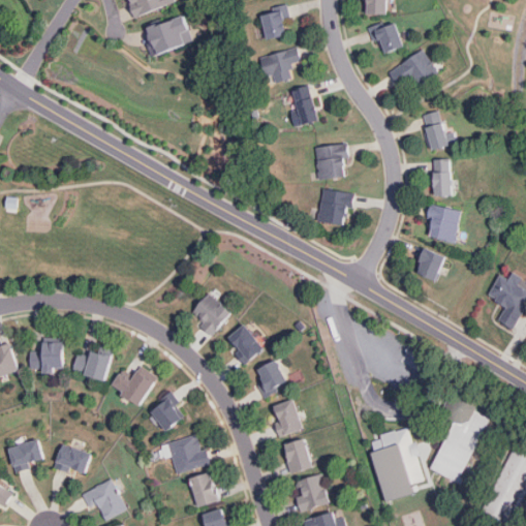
[(126,0),(133,17),(176,1),(175,0),(126,0)]
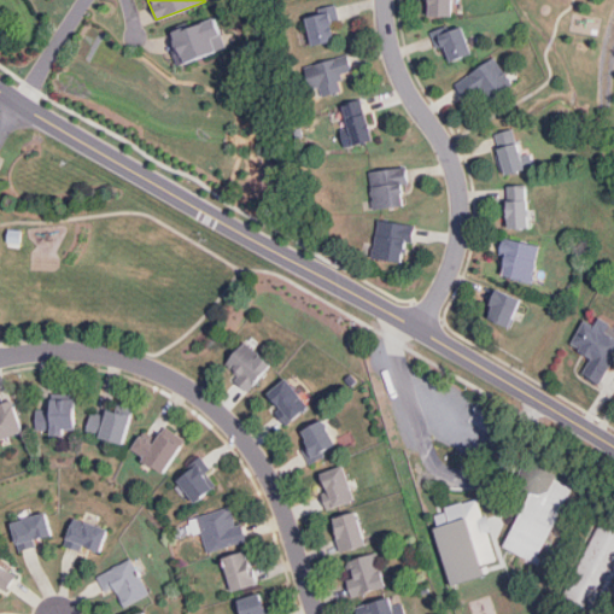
[(422,0),(422,15),(451,16),(451,0),(422,0)]
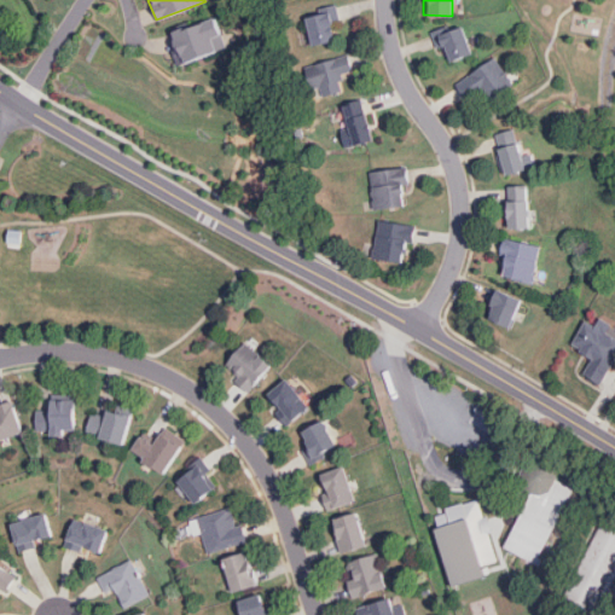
[(302,13),(311,50),(338,44),(331,7),(302,13)]
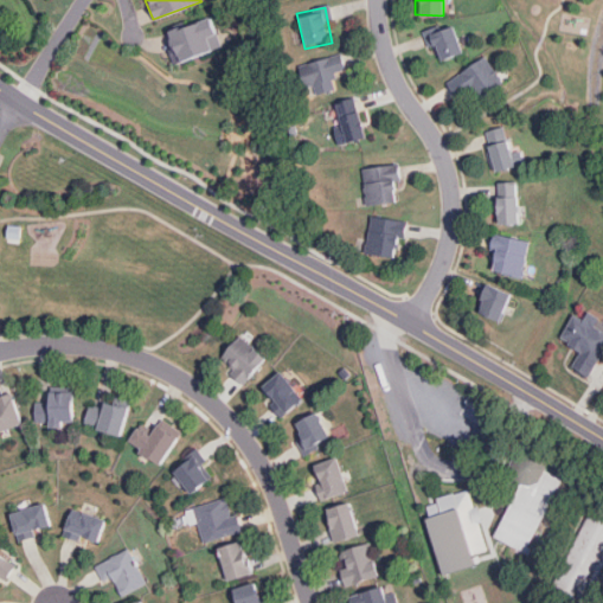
[(159,32),(172,68),(220,49),(207,14),(159,32)]
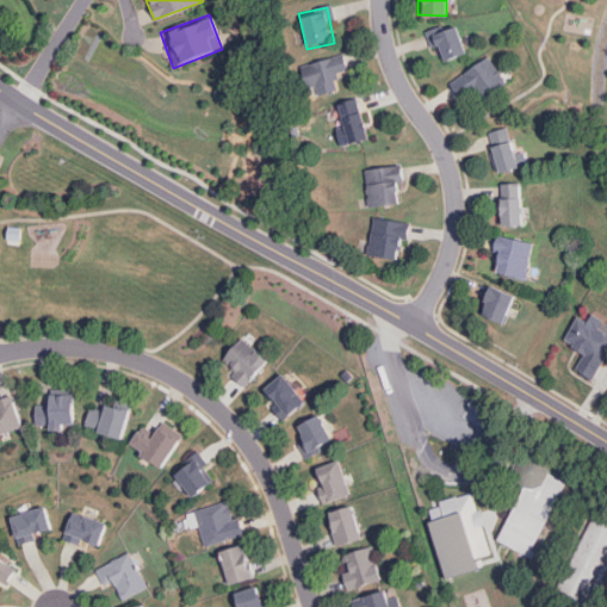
[(427,32),(441,67),(468,56),(454,22),(427,32)]
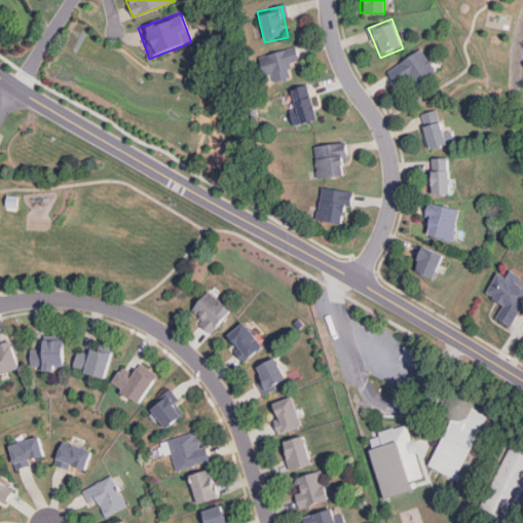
[(260,55),(270,85),(294,78),(284,48),(260,55)]
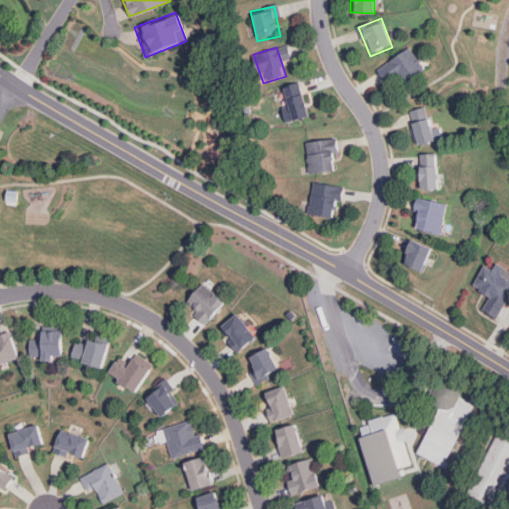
[(407,49),(382,67),(396,86),(421,68),(407,49)]
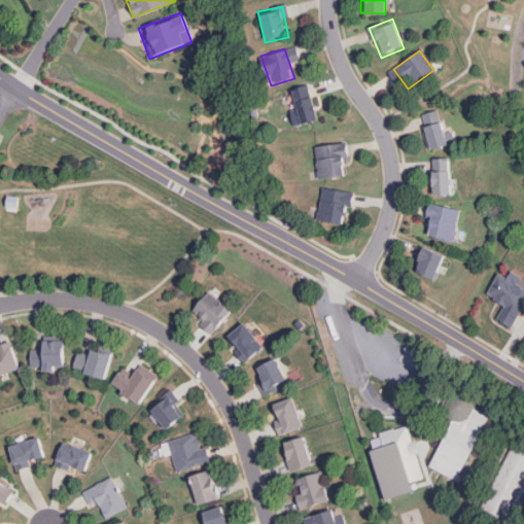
[(287,95),(298,125),(321,116),(311,86),(287,95)]
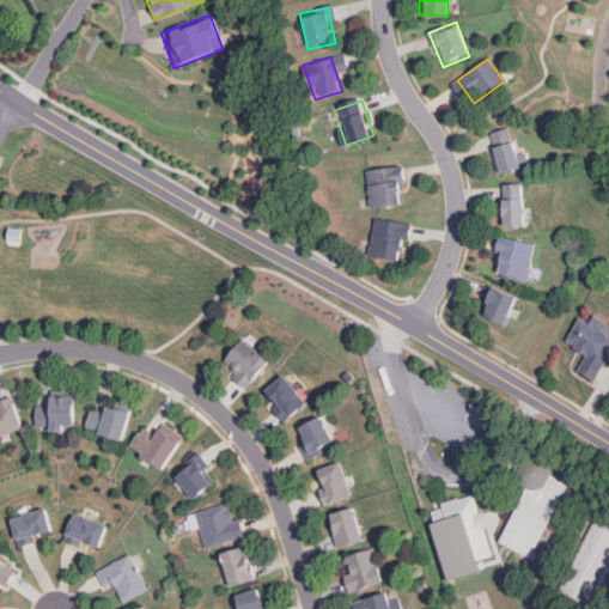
[(483,140),(494,176),(522,168),(511,132),(483,140)]
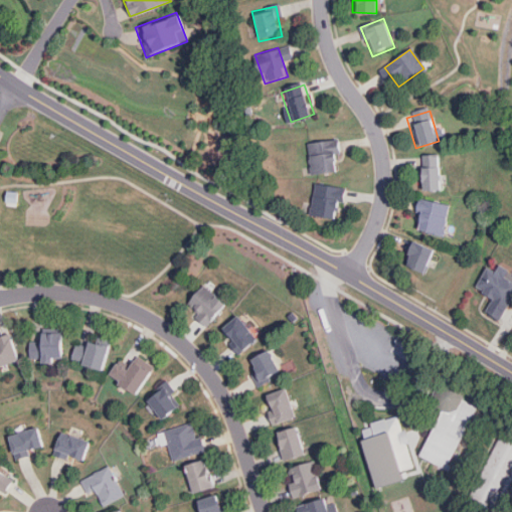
[(305,144),(309,174),(333,171),(329,141),(305,144)]
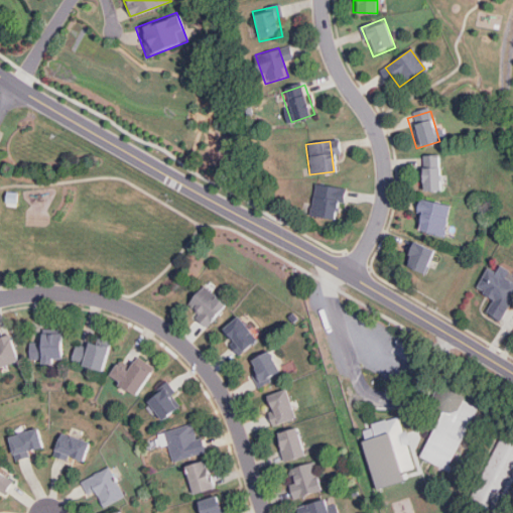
[(419,158),(420,189),(444,188),(443,157),(419,158)]
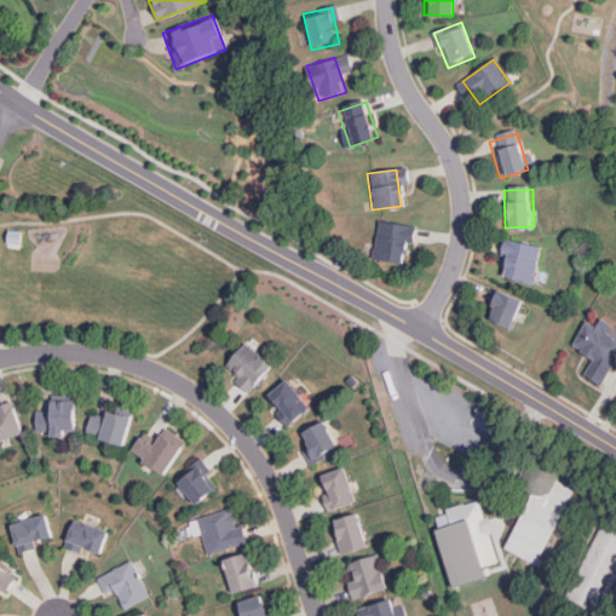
[(379,220),(373,258),(401,263),(407,225),(379,220)]
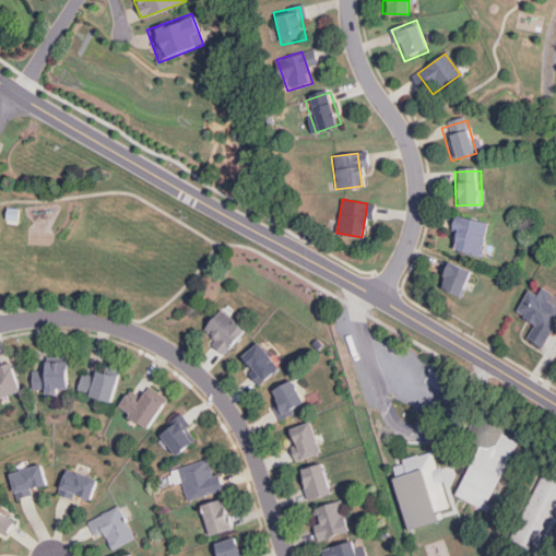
[(6,208),(4,220),(15,222),(18,209),(6,208)]
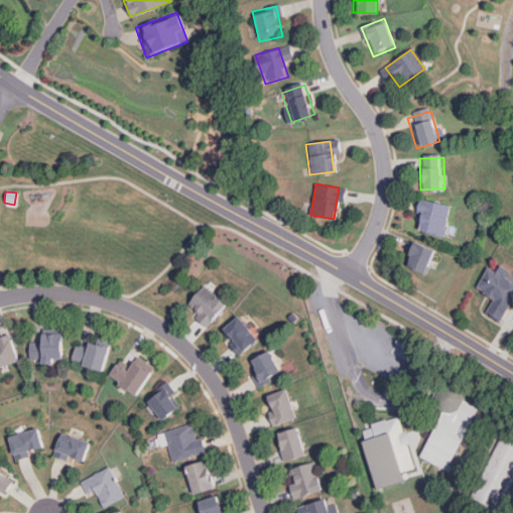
[(424,200),(418,230),(441,235),(449,205),(424,200)]
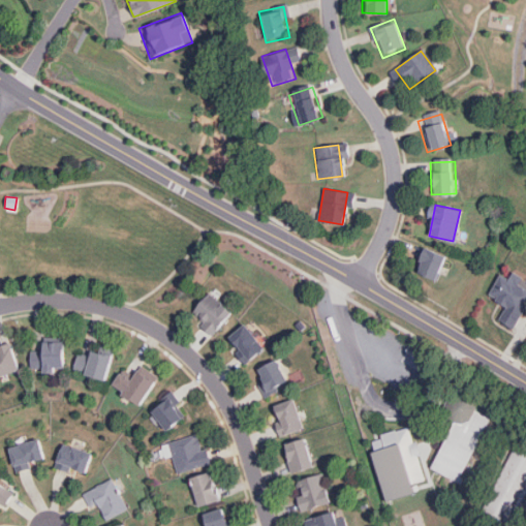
[(425,246),(412,275),(435,284),(449,255),(425,246)]
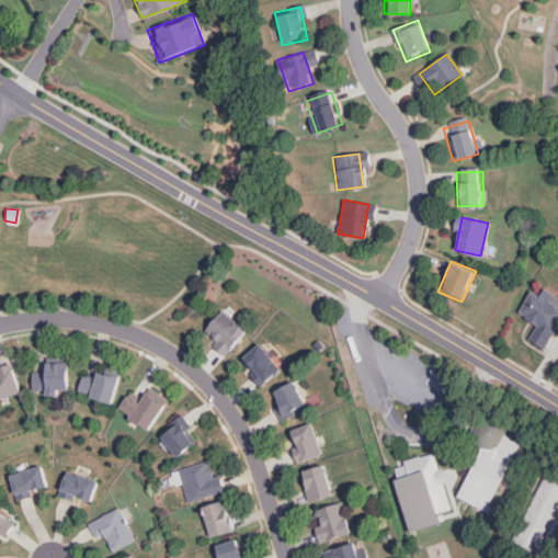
[(520,314),(548,332),(557,316),(557,306),(534,292),(520,314)]
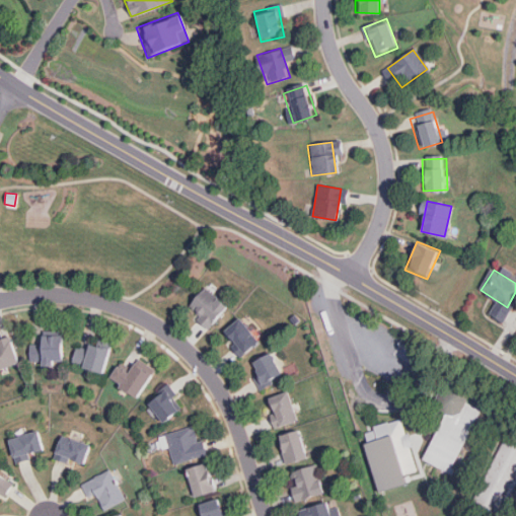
[(203,290),(223,307),(210,322),(190,305),(203,290)]
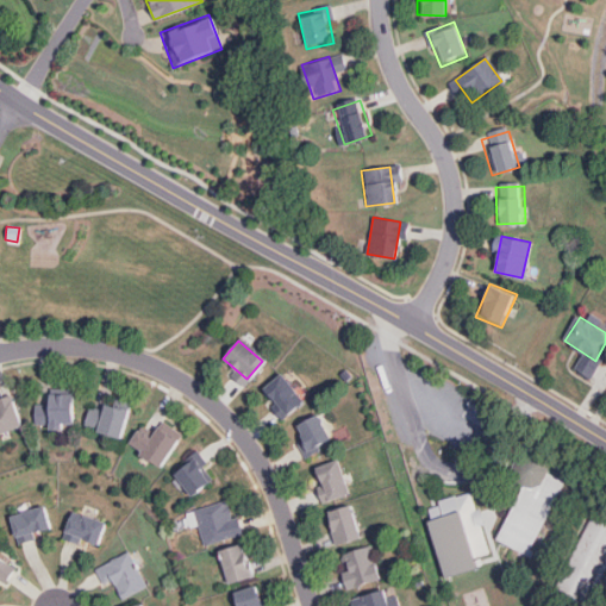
[(280,375),(301,399),(283,414),(262,392),(280,375)]
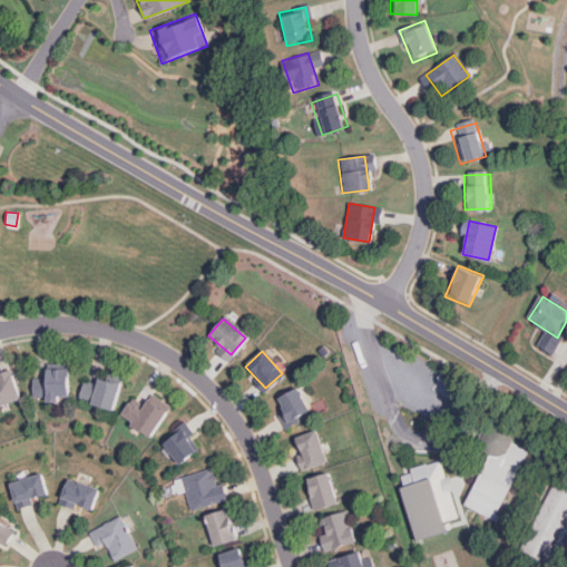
[(38,375),(67,373),(68,397),(39,398),(38,375)]
